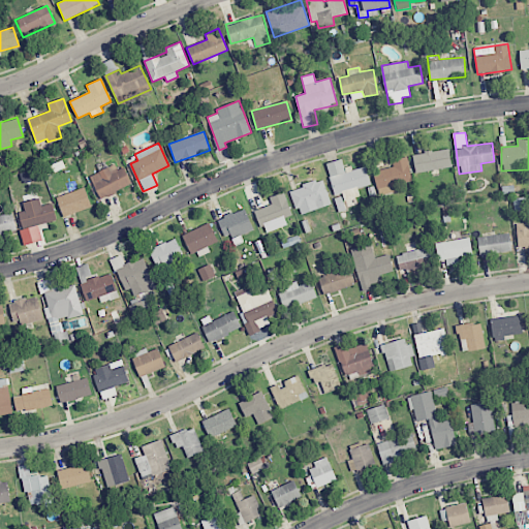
[(452,167),(449,149),(413,154),(415,173),(452,167)]
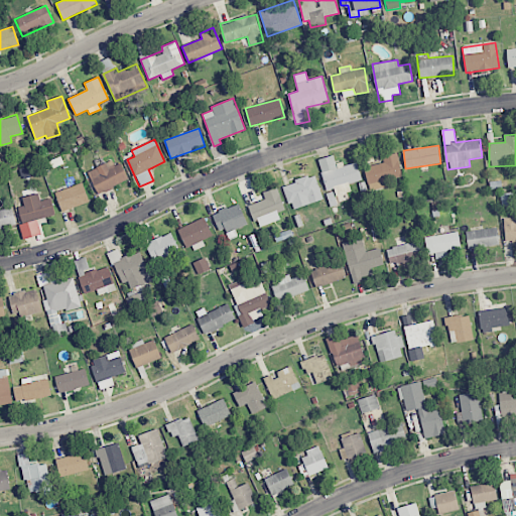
[(382,156),(383,163),(365,166),(369,190),(391,186),(389,178),(401,176),(397,153),(382,156)]
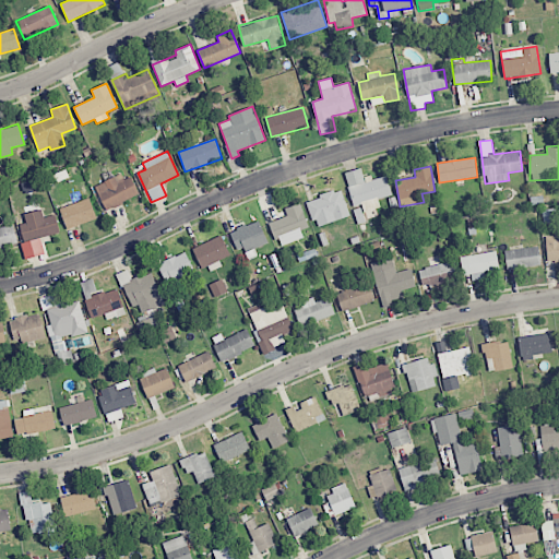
[(127,171),(95,186),(106,210),(138,195),(127,171)]
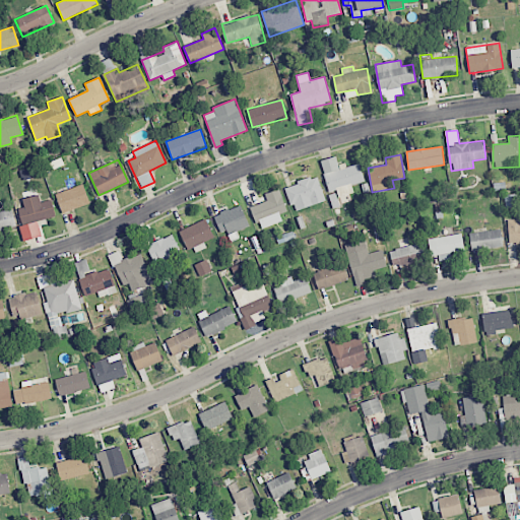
[(365,182),(360,164),(345,168),(345,167),(323,173),(328,192),(337,190),(339,196),(353,192),(351,185),(365,182)]
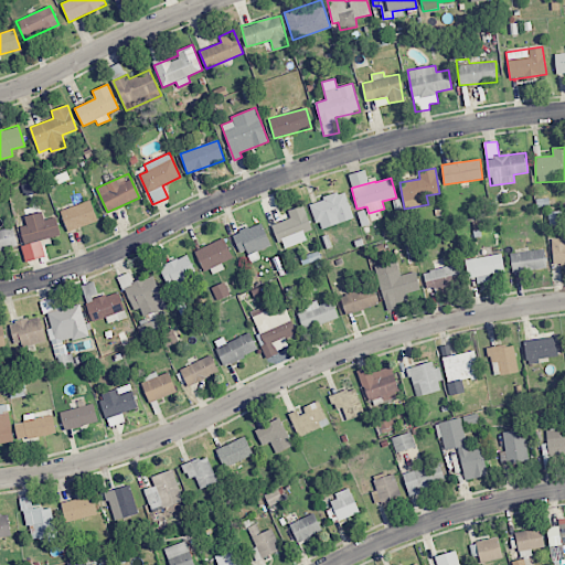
[(319,230),(353,217),(344,191),(310,203),(319,230)]
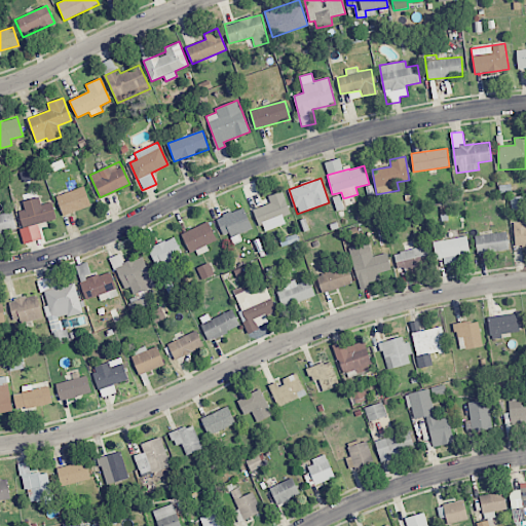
[(57,194),(62,215),(90,208),(85,187),(57,194)]
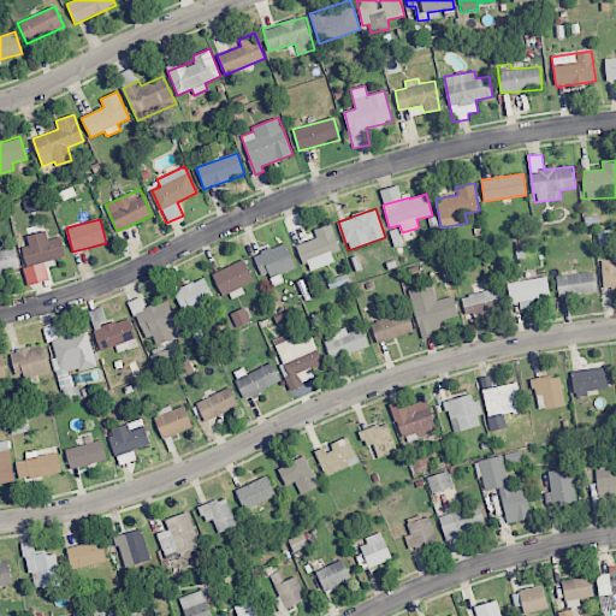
[(317,238),(297,246),(308,272),(333,262),(330,254),(341,250),(330,224),(314,230),(317,238)]
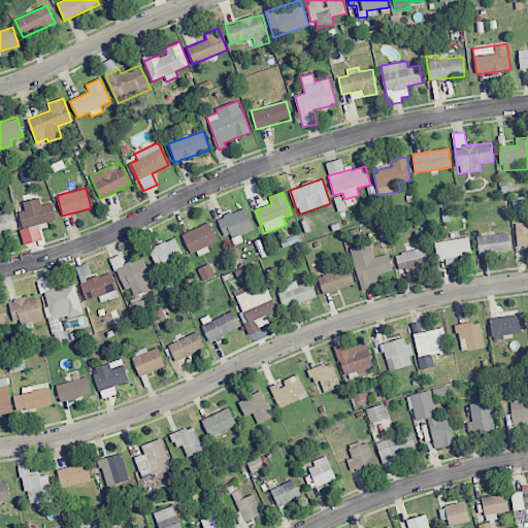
[(27,209),(19,211),(23,229),(56,222),(52,203),(38,206),(37,201),(26,203),(27,209)]
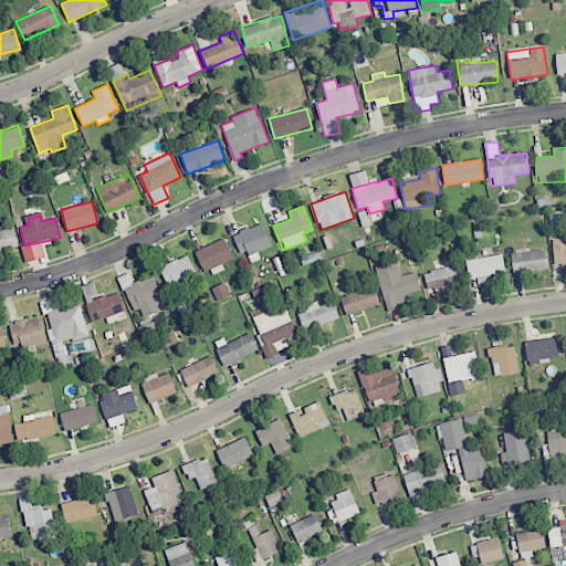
[(270,248),(264,224),(233,232),(239,253),(248,251),(249,254),(270,248)]
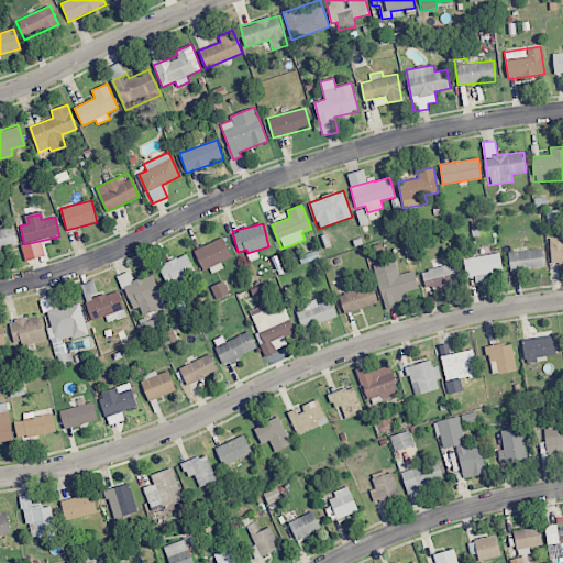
[(0,229),(0,250),(18,246),(13,227),(0,229)]
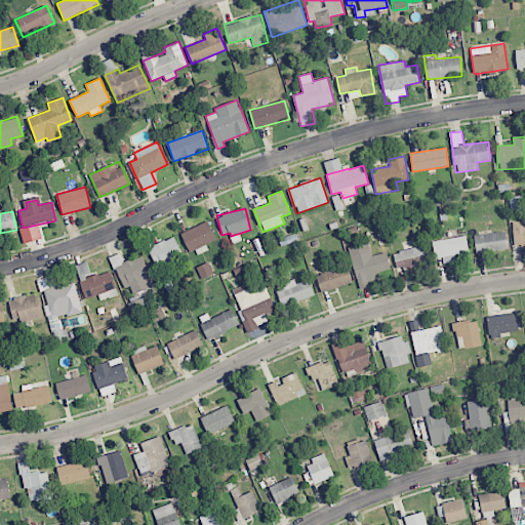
[(197,249),(199,253),(206,250),(204,244),(215,240),(209,221),(182,231),(188,252),(197,249)]
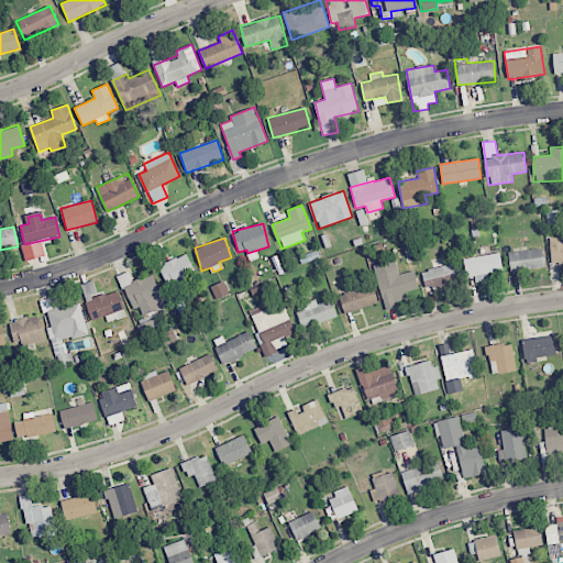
[(545,267),(542,247),(508,253),(510,272),(545,267)]
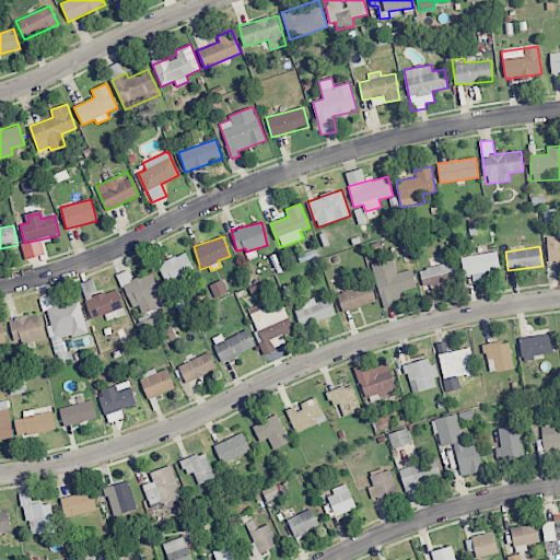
[(466,289),(474,288),(474,281),(486,279),(483,271),(500,269),(498,252),(462,257),(466,289)]
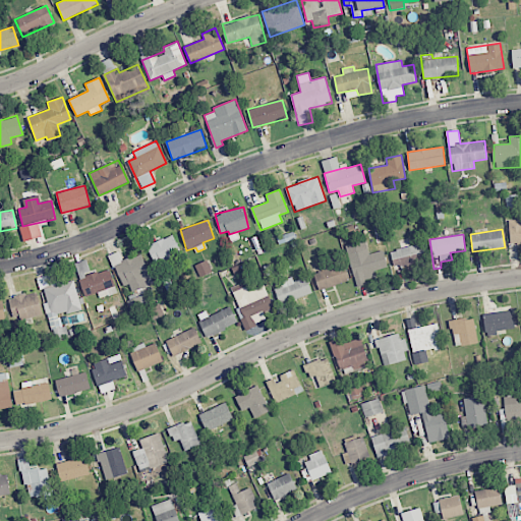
[(147,245),(155,264),(181,253),(174,235),(147,245)]
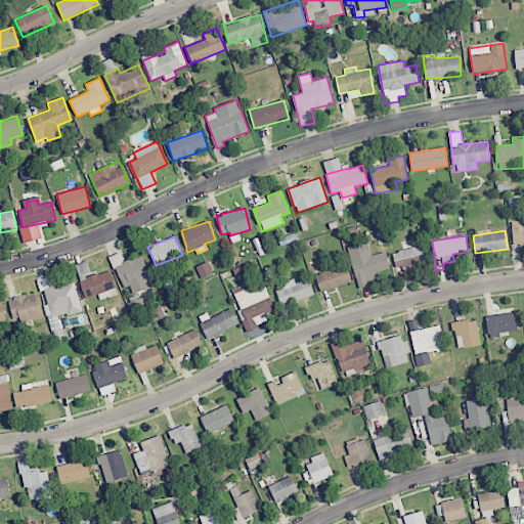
[(395,267),(407,265),(407,266),(429,263),(427,246),(393,251),(395,267)]
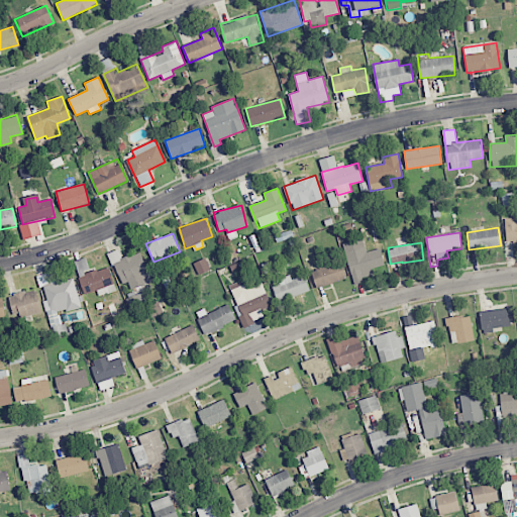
[(353,285),(364,282),(363,277),(374,274),(373,269),(384,265),(380,248),(367,251),(365,245),(345,251),(353,285)]
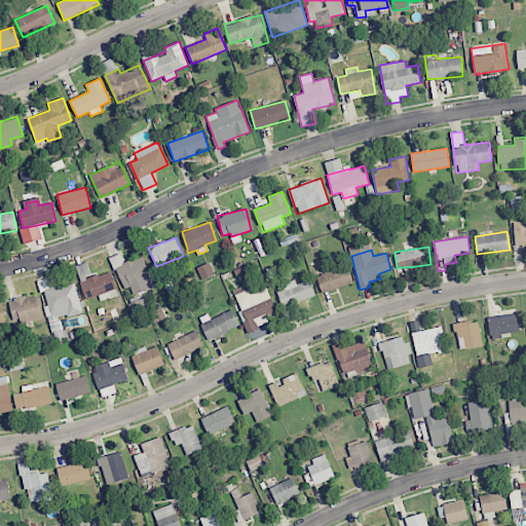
[(134,295),(155,286),(143,256),(115,267),(124,289),(130,287),(134,295)]
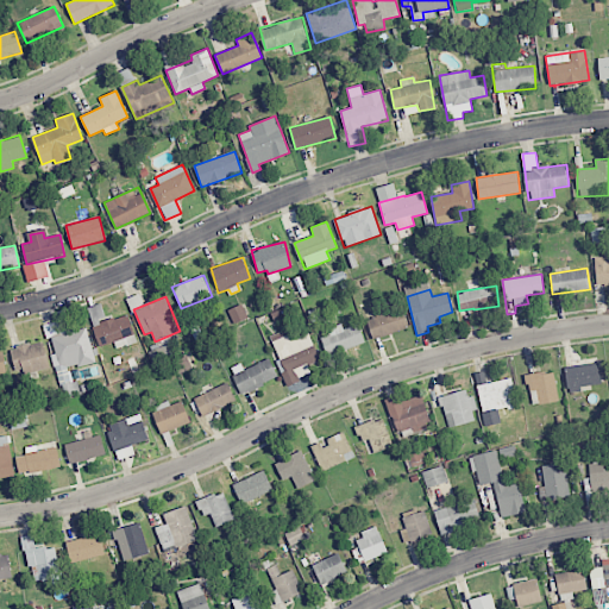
[(233,325),(249,318),(242,303),(227,311),(233,325)]
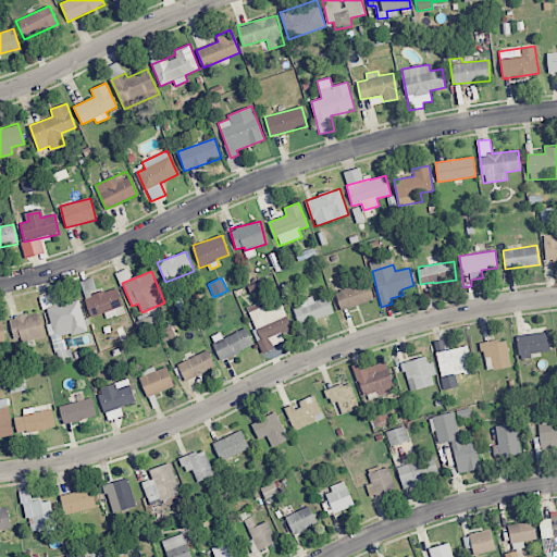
[(335,292),(341,310),(373,301),(368,282),(335,292)]
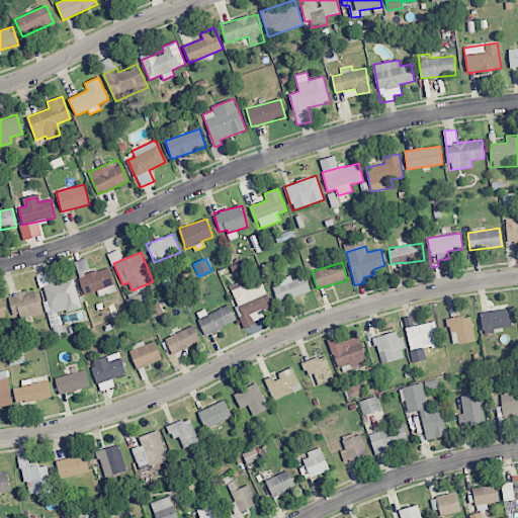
[(109,267),(82,275),(82,276),(78,277),(84,294),(96,290),(98,296),(116,291),(109,267)]
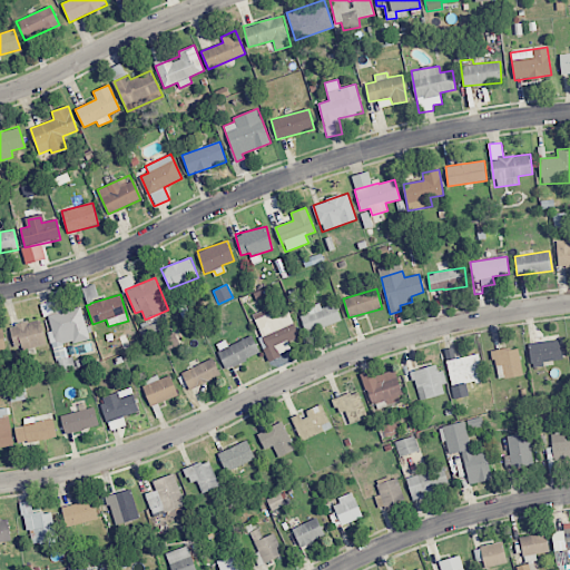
[(335,303),(322,307),(321,305),(300,312),(306,333),(342,322),(335,303)]
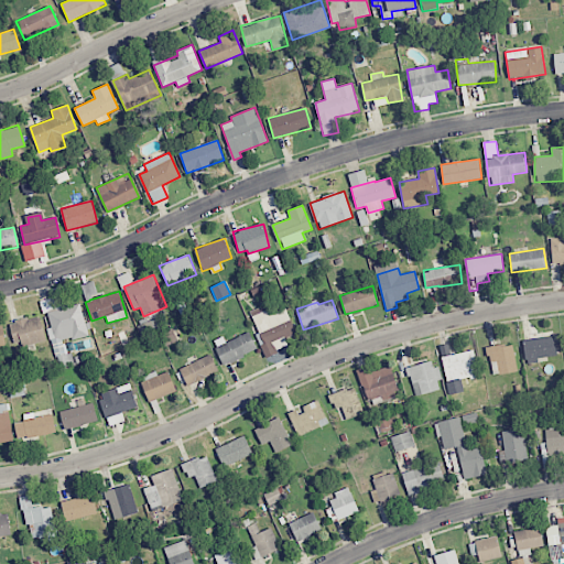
[(47,312),(51,327),(47,327),(54,358),(58,357),(61,368),(73,365),(71,353),(65,354),(62,342),(88,335),(80,304),(47,312)]
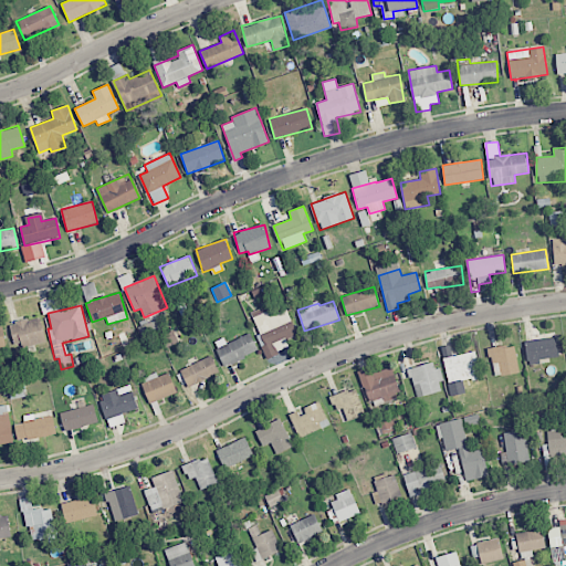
[(253,316),(260,333),(257,334),(266,357),(289,348),(285,338),(296,334),(287,310),(279,313),(276,307),(253,316)]
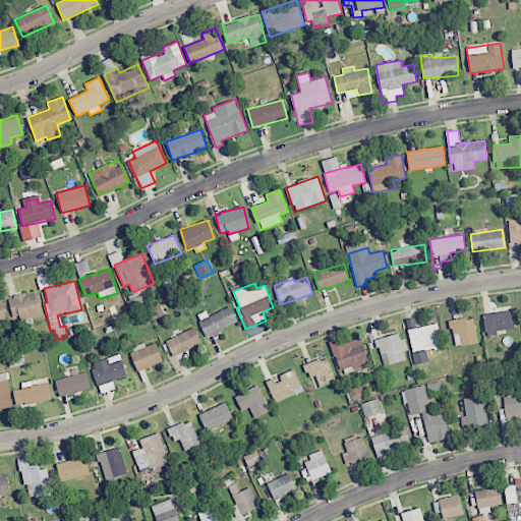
[(8,298),(14,321),(43,313),(38,291),(8,298)]
